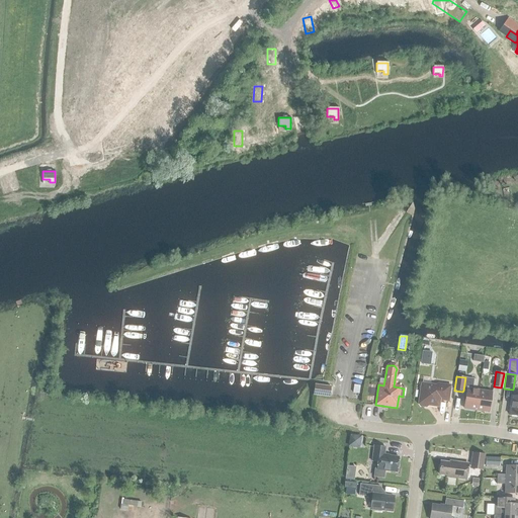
[(463,409),(476,411),(479,391),(471,390),(473,378),(465,377),(463,391),(466,391),(463,409)]
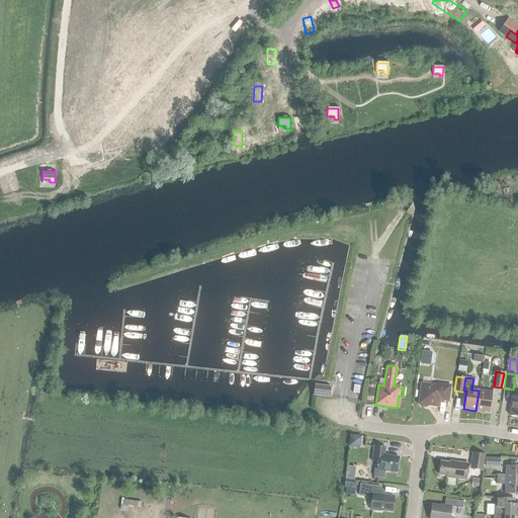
[(421,383),(418,405),(420,407),(426,408),(428,406),(438,407),(439,401),(448,402),(450,385),(437,384),(435,385),(421,383)]
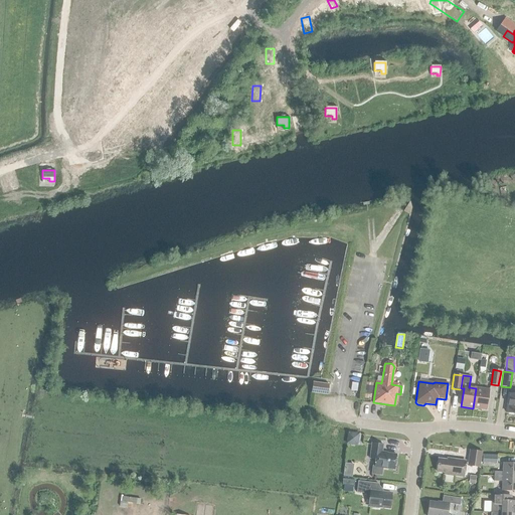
[(311,392),(327,394),(328,384),(314,383),(314,388),(312,388),(311,392)]
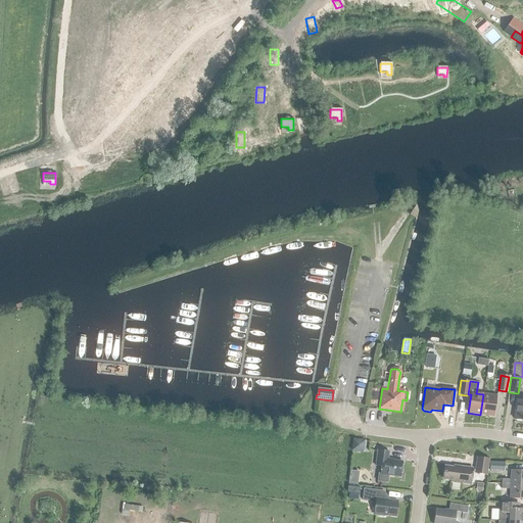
[(483,394),(480,415),(493,417),(495,396),(483,394)]
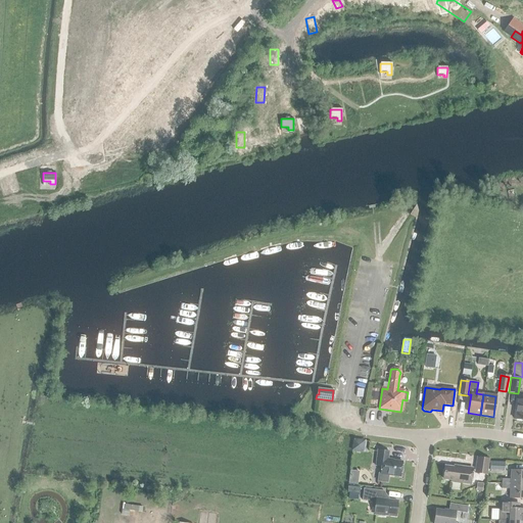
[(522,395),(519,395),(518,396),(517,400),(514,419),(522,420),(522,395)]
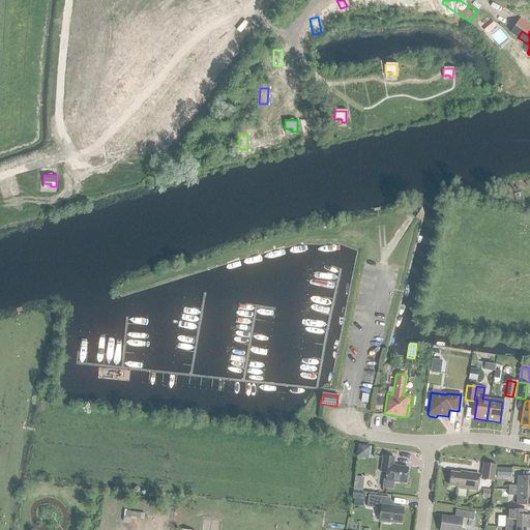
[(360,444),(358,457),(371,459),(373,446),(360,444)]
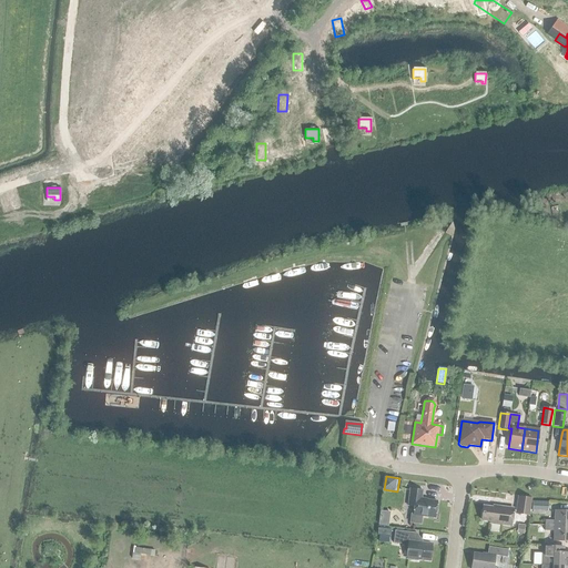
[(414,504),(413,515),(412,524),(422,526),(423,516),(435,518),(437,501),(423,500),(423,499),(421,499),(422,490),(409,489),(407,504),(414,504)]
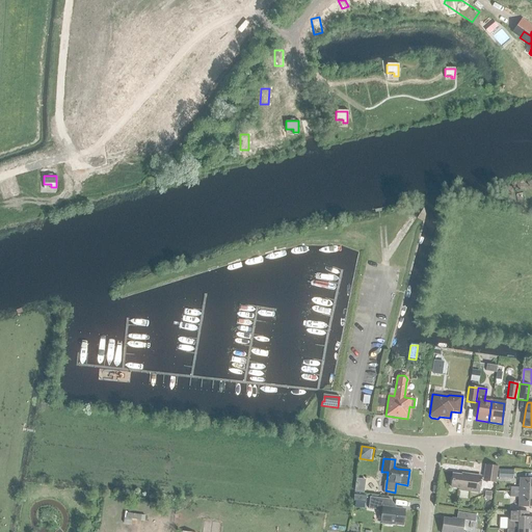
[(483,481),(495,483),(497,468),(485,466),(483,481)]
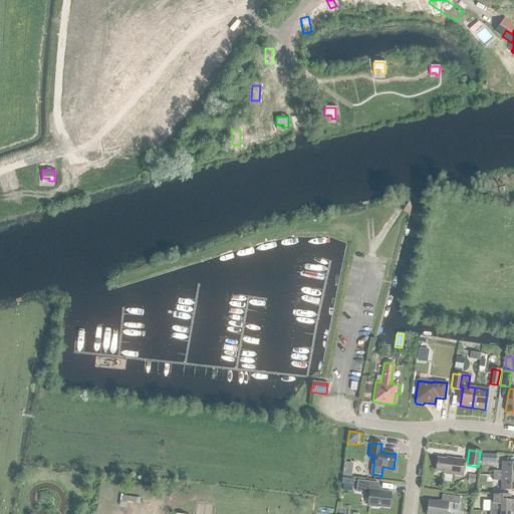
[(481,463),(496,463),(496,454),(482,454),(481,463)]
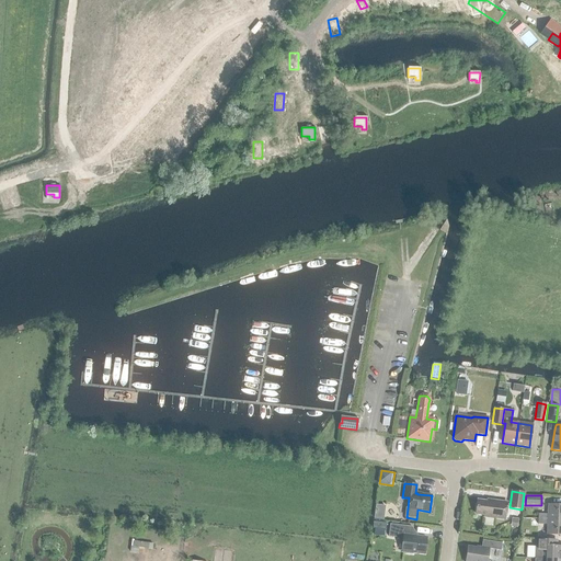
[(477,501),(474,514),(484,515),(484,517),(504,519),(506,503),(491,501),(491,502),(477,501)]
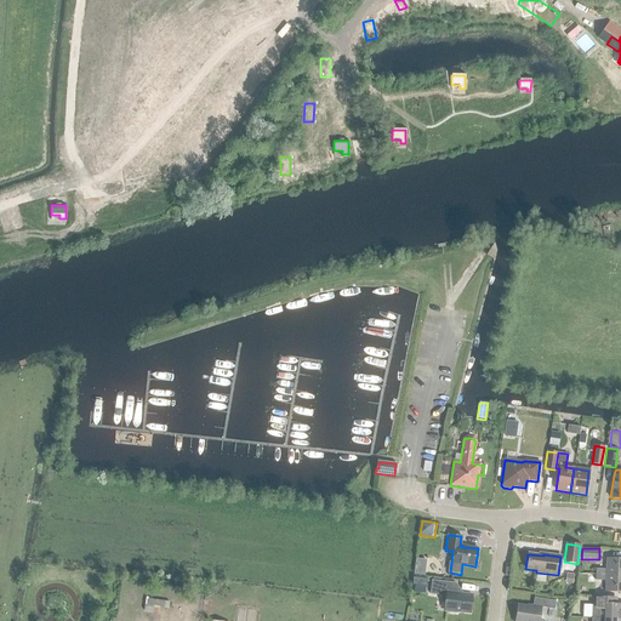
[(596,569),(596,575),(620,575),(620,558),(607,558),(605,569),(596,569)]
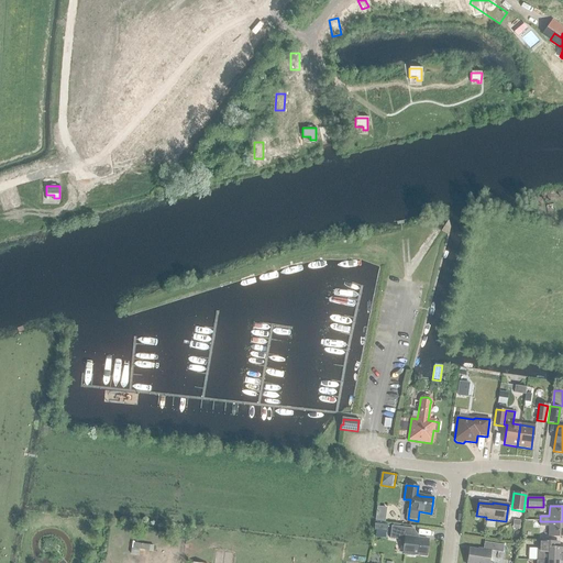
[(384,522),(385,509),(377,508),(376,521),(384,522)]
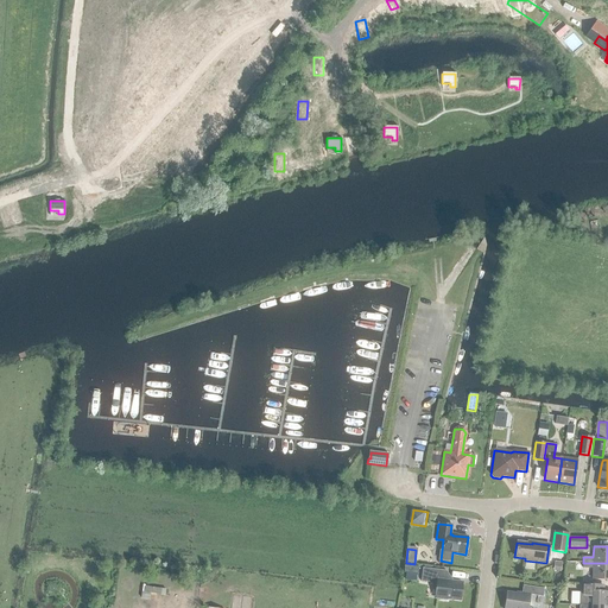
[(607,563),(583,563),(582,569),(593,569),(593,580),(607,580),(607,563)]
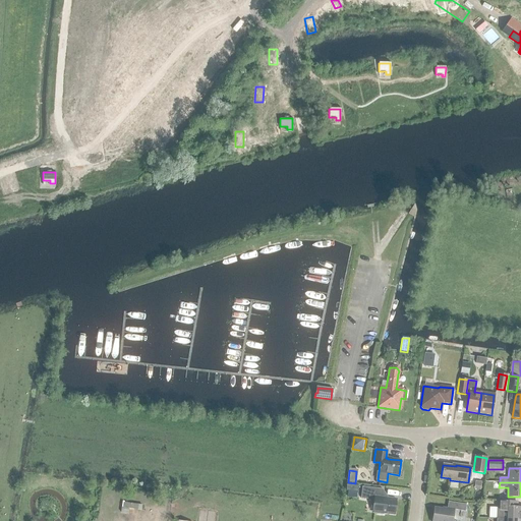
[(375,503),(374,514),(383,515),(383,513),(394,514),(396,500),(379,498),(380,489),(382,490),(383,489),(361,487),(360,499),(369,500),(369,502),(375,503)]
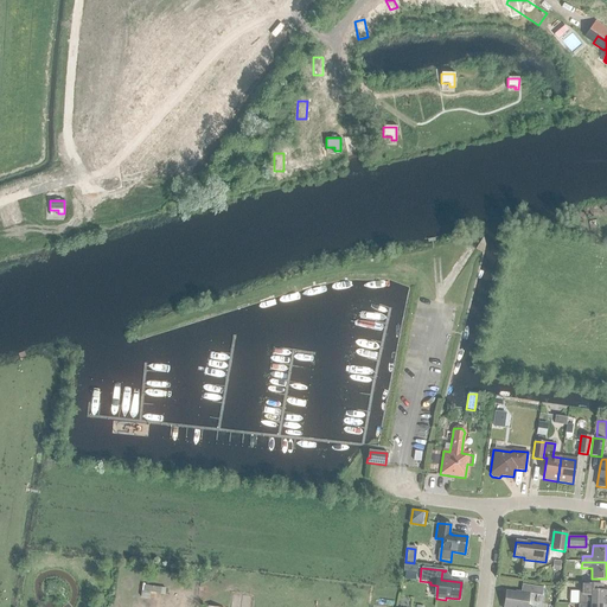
[(606,590),(600,590),(601,585),(580,583),(579,605),(590,605),(606,606),(606,590)]
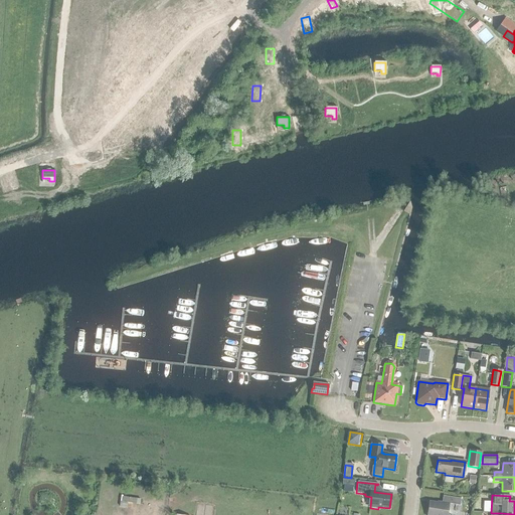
[(121,506),(128,507),(129,502),(142,504),(143,499),(123,496),(121,506)]
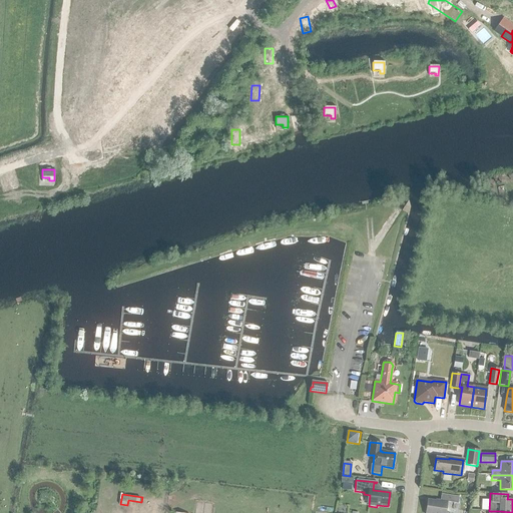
[(440,502),(427,500),(425,512),(445,512),(447,502),(458,504),(459,497),(447,495),(446,502),(440,501),(440,502)]
